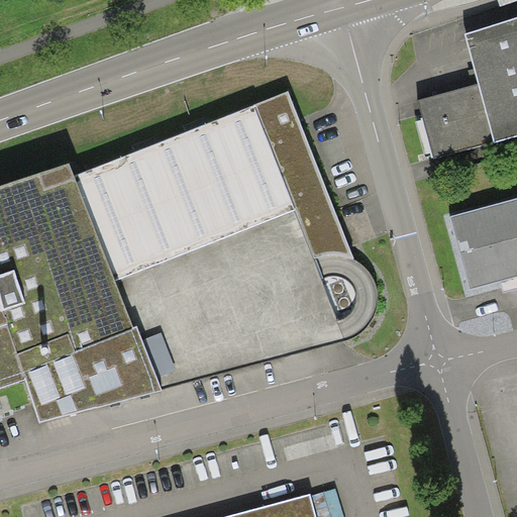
[(516,21),(464,36),(478,86),(494,144),(495,146),(516,139),(516,21)]
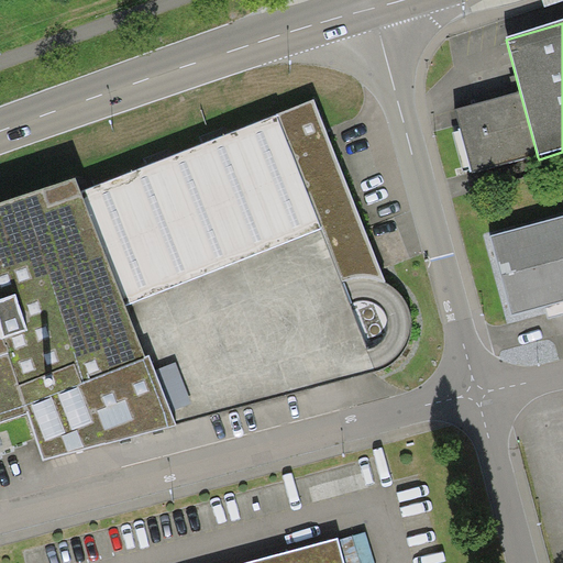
[(538,157),(520,94),(455,112),(473,175),(538,157)]
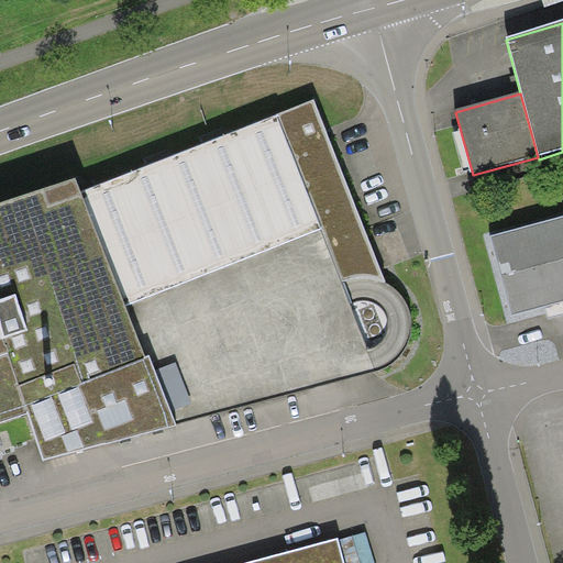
[(76,178),(0,202),(0,421),(29,412),(44,460),(177,424),(175,421),(377,374),(383,372),(392,367),(400,360),(407,351),(410,339),(410,322),(409,311),(405,301),(399,293),(393,286),(388,283),(315,101),(80,191),(76,178)]
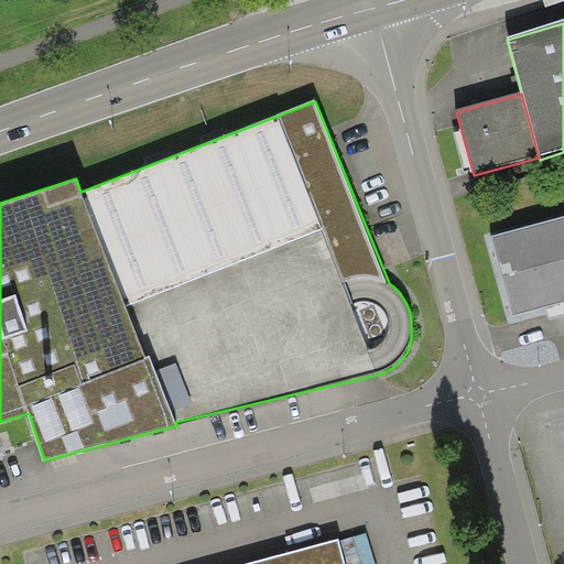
[(563,219),(490,239),(512,317),(563,303),(563,219)]
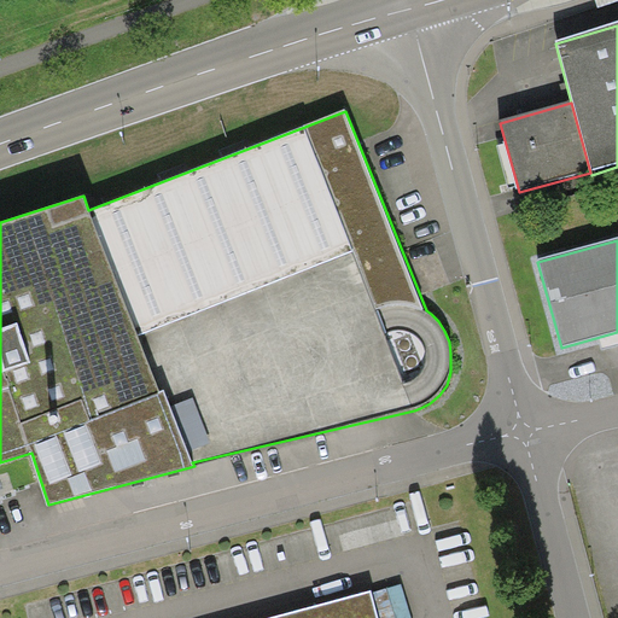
[(377,617),(371,592),(268,617),(377,617)]
